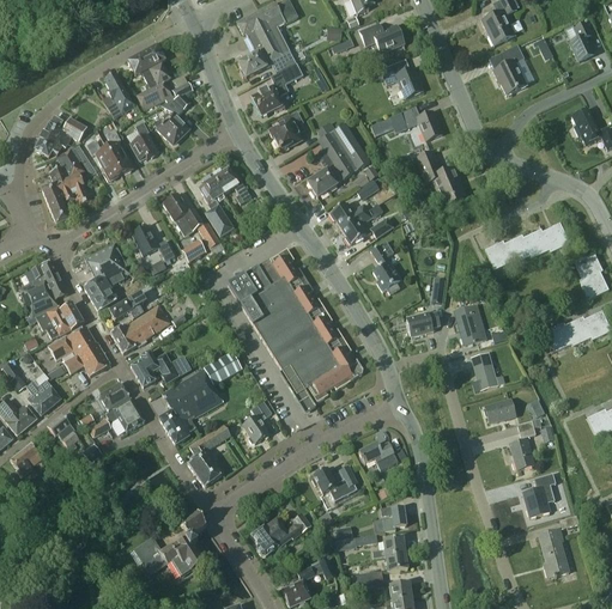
[(297,62),(278,26),(298,17),(290,0),(278,7),(276,2),(238,22),(244,35),(248,34),(258,53),(240,62),(247,78),(268,66),(273,64),(278,73),(297,62)]
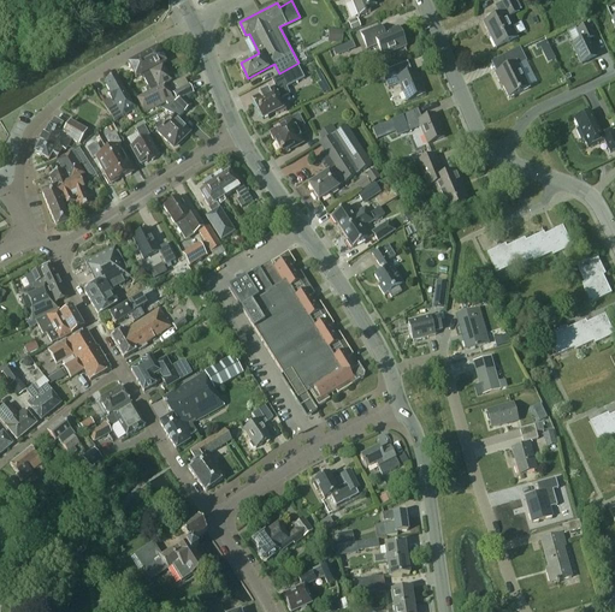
[(352,0),(358,15),(370,10),(368,4),(376,0),(352,0)]
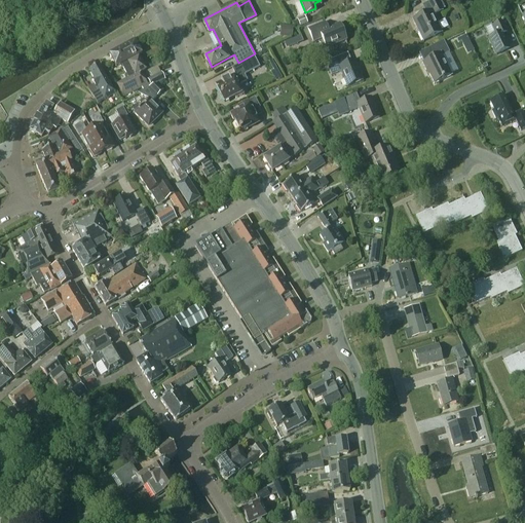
[(446,5),(443,0),(425,0),(421,2),(425,10),(412,16),(423,38),(441,29),(433,12),(442,7),(446,5)]
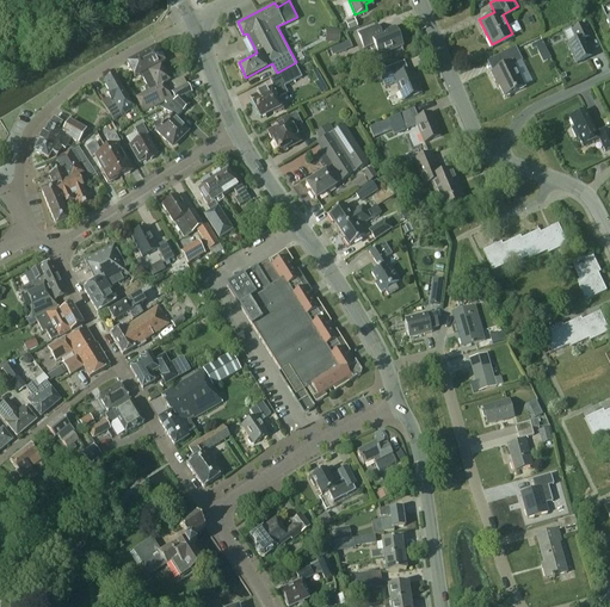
[(358,24),(355,16),(346,20),(346,22),(342,24),(345,31),(358,24)]
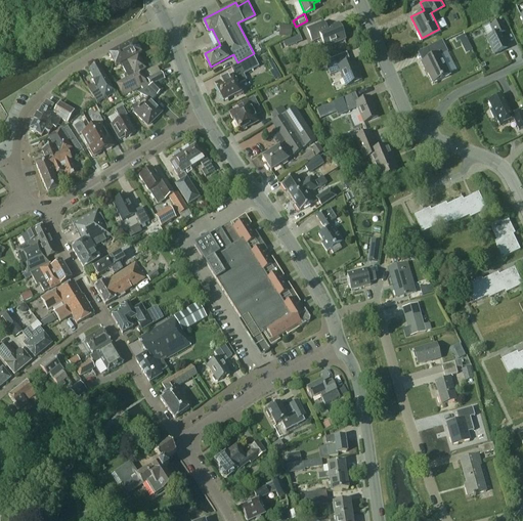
[(489,23),(494,32),(487,36),(494,52),(507,46),(499,32),(505,29),(499,18),(489,23)]
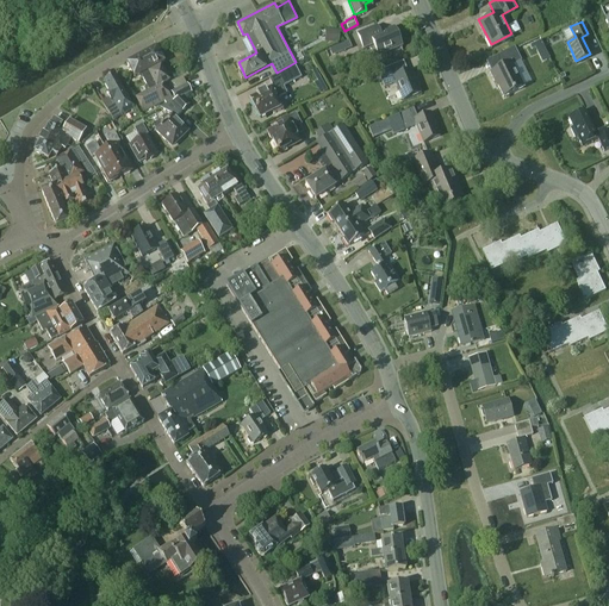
[(379,31),(376,23),(356,31),(362,45),(373,41),(379,52),(401,43),(393,25),(379,31)]
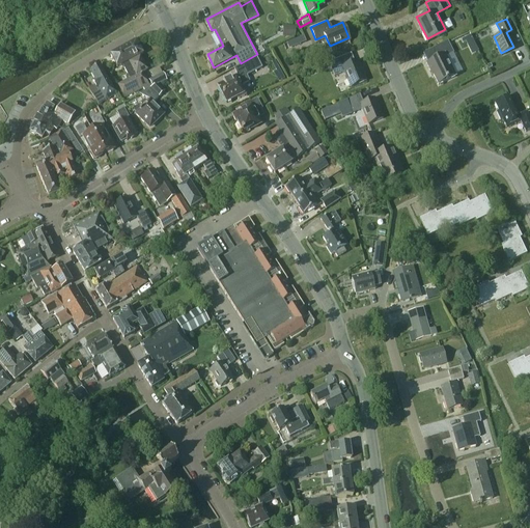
[(283,34),(296,35),(297,23),(284,23),(283,34)]
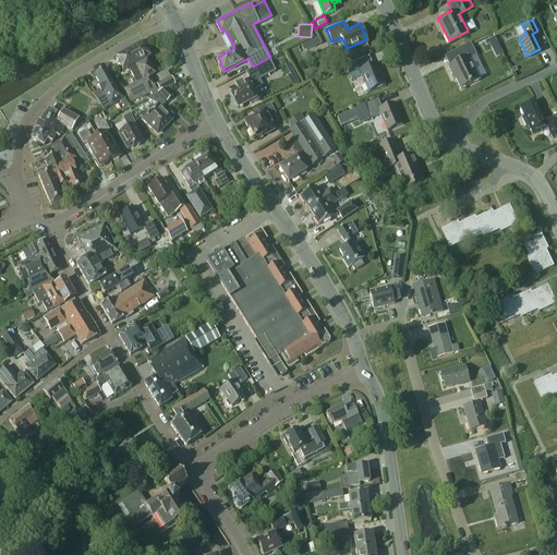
[(476,51),(470,39),(455,47),(459,57),(448,63),(451,71),(452,70),(460,86),(479,76),(469,56),(476,51)]
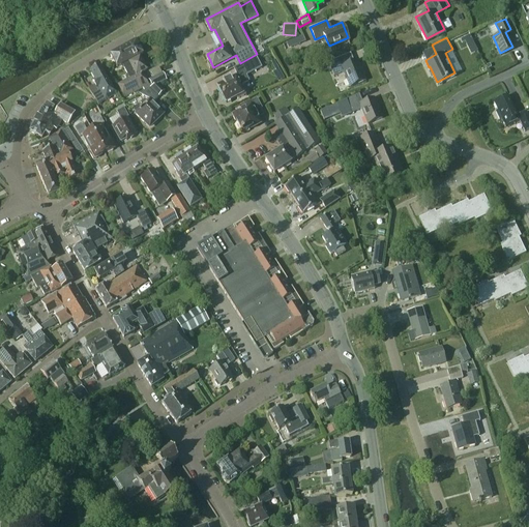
[(122,46),(143,84),(149,81),(143,69),(147,66),(140,52),(143,51),(137,38),(122,46)]
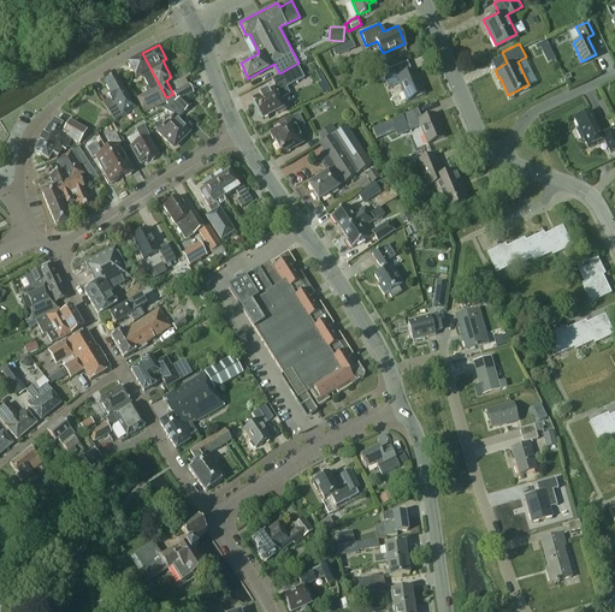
[(146,110),(166,97),(142,53),(128,61),(136,76),(142,72),(151,88),(137,95),(146,110)]
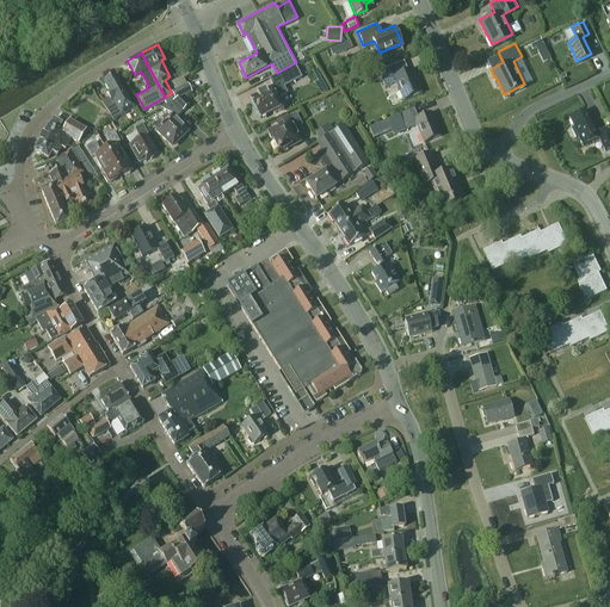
[(302,74),(296,62),(277,73),(272,75),(277,84),(273,85),(272,84),(252,94),(263,116),(282,106),(277,97),(289,91),(284,82),(302,74)]
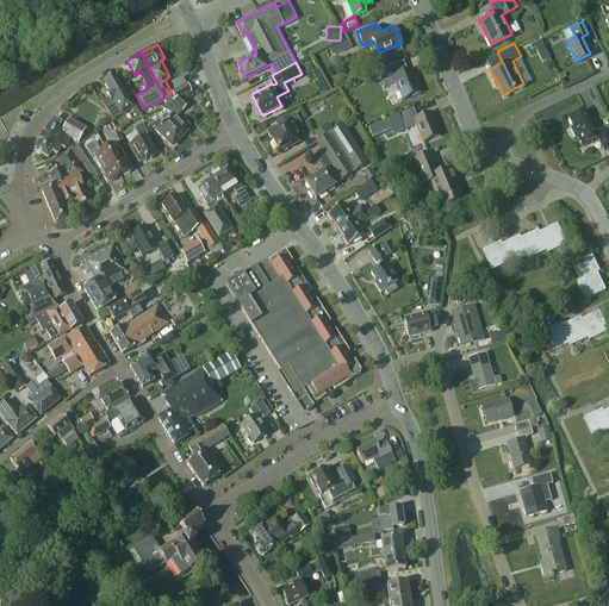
[(398,72),(393,62),(378,68),(384,83),(396,79),(403,97),(421,89),(411,66),(398,72)]
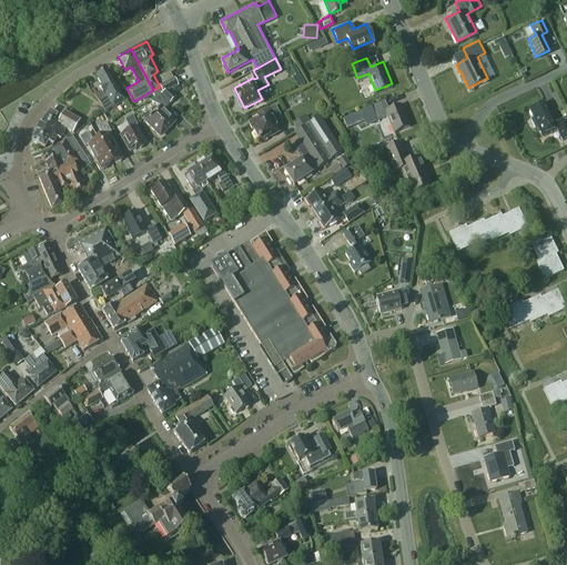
[(95,92),(105,109),(125,98),(108,67),(97,73),(102,83),(100,84),(102,89),(95,92)]
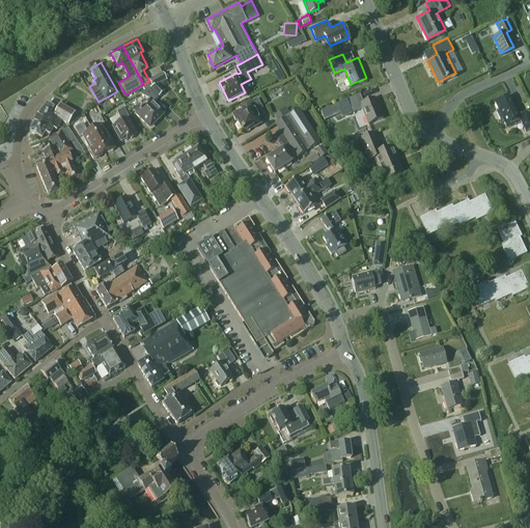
[(154,85),(160,82),(168,78),(164,70),(149,77),(154,85)]
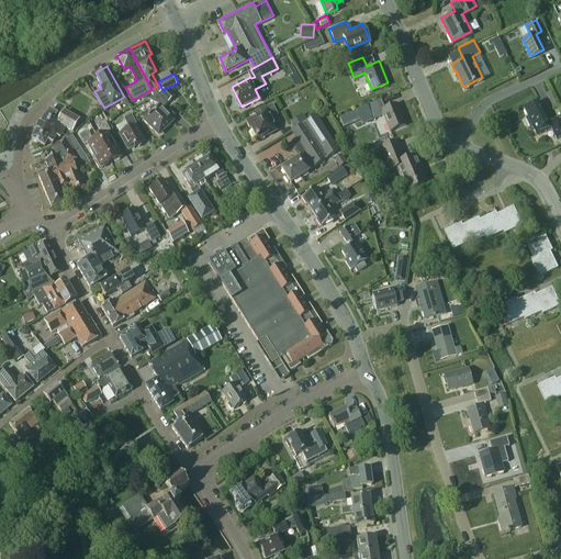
[(164,104),(169,100),(176,93),(169,87),(163,90),(157,93),(149,97),(164,104)]
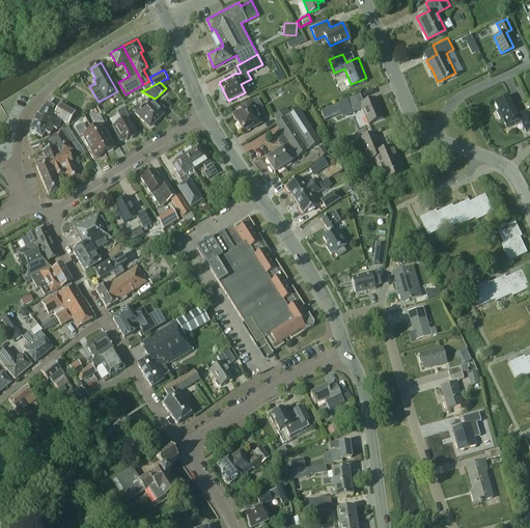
[(364,100),(360,91),(346,96),(353,110),(362,106),(368,121),(383,115),(374,94),(364,100)]
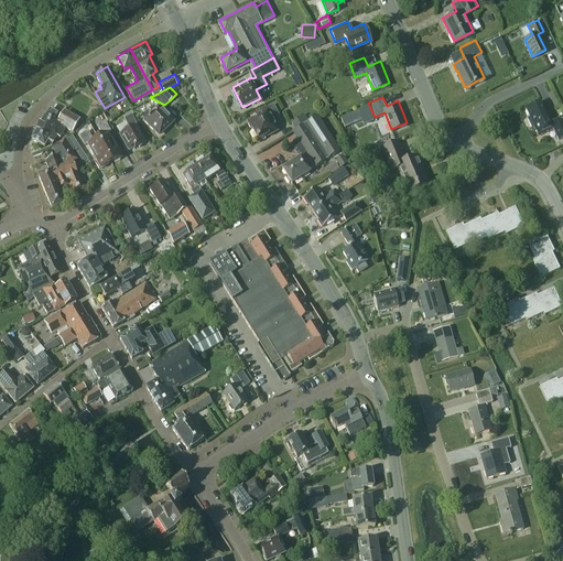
[(551,121),(541,99),(526,107),(530,116),(528,117),(531,125),(534,123),(538,132),(553,126),(559,137),(562,135),(562,121),(561,117),(551,121)]
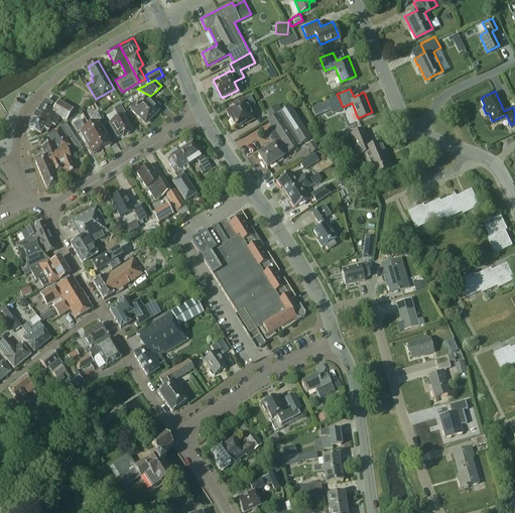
[(254,117),(251,113),(257,110),(254,103),(255,102),(250,93),(233,103),(235,106),(230,108),(229,111),(232,117),(230,118),(234,125),(236,124),(237,127),(254,117)]
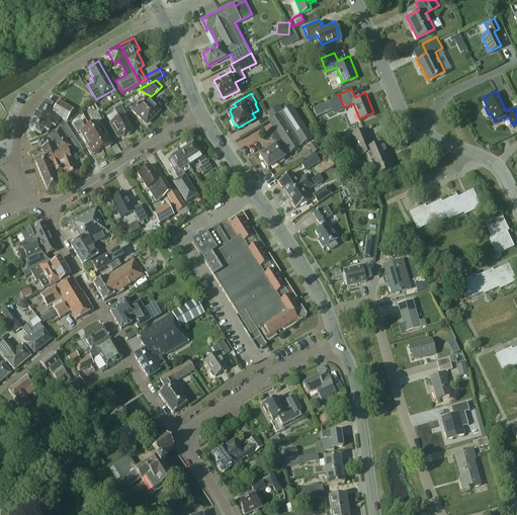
[(145,98),(141,94),(131,105),(134,108),(133,109),(140,117),(142,116),(146,120),(159,108),(147,96),(145,98)]
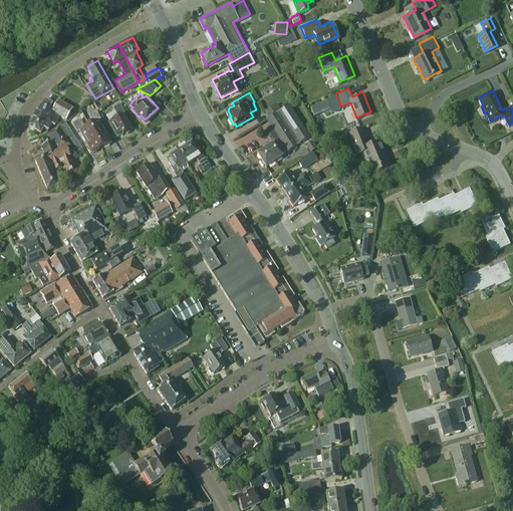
[(58,99),(54,107),(50,104),(52,101),(45,97),(42,103),(40,103),(28,125),(40,132),(43,126),(48,130),(51,122),(54,124),(59,114),(66,118),(72,107),(58,99)]
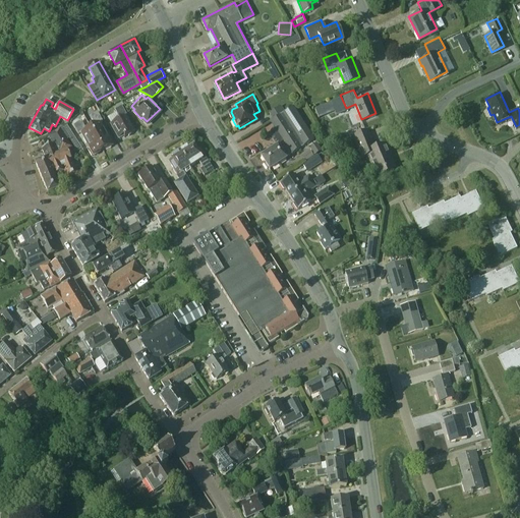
[(127,113),(122,104),(115,107),(120,116),(111,121),(120,136),(124,133),(125,135),(128,133),(129,134),(132,129),(133,128),(125,114),(127,113)]
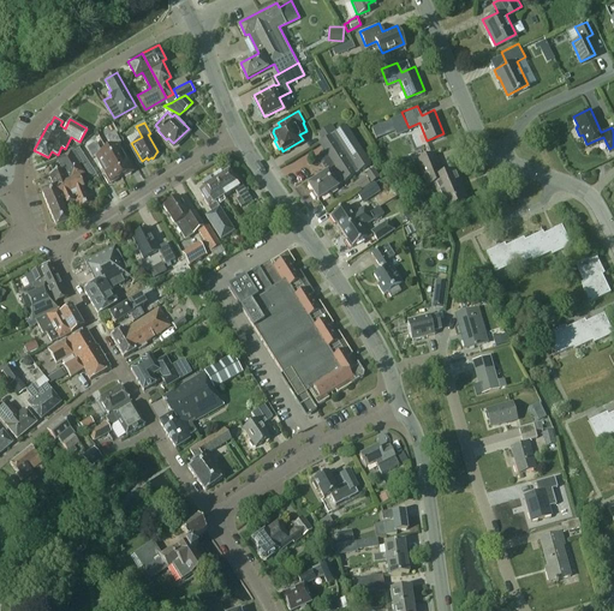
[(323,138),(335,130),(331,123),(317,131),(323,138)]
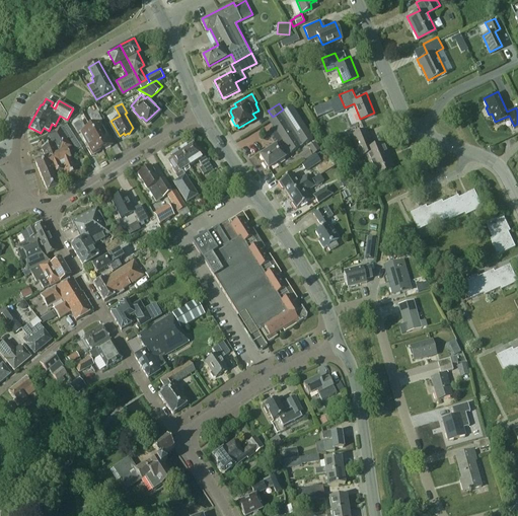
[(313,136),(293,104),(284,111),(283,109),(273,117),(270,120),(274,126),(268,130),(276,142),(260,153),(268,166),(285,155),(285,154),(290,150),(291,151),(300,145),(300,144),(313,136)]
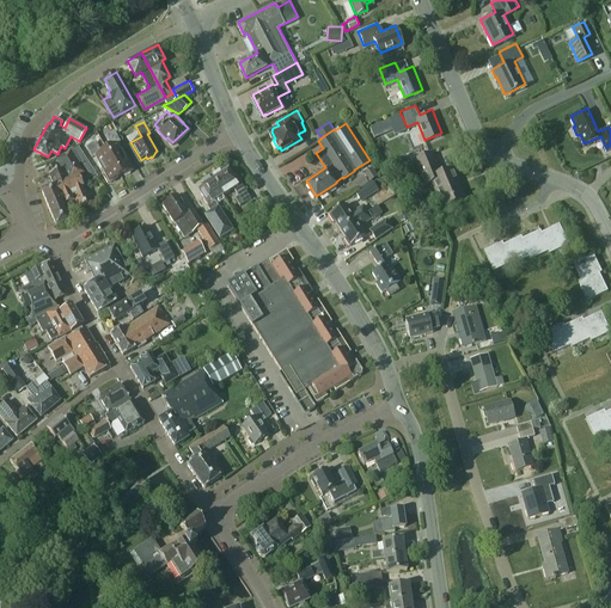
[(107,147),(121,173),(132,169),(123,154),(124,153),(122,148),(120,148),(117,142),(120,140),(115,130),(105,134),(111,145),(107,147)]
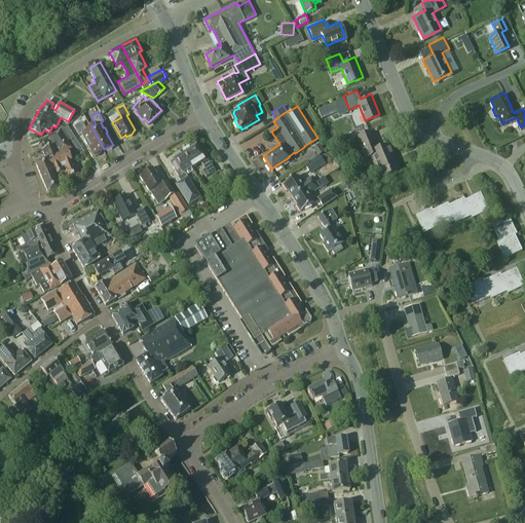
[(104,149),(91,126),(87,128),(82,120),(78,122),(75,125),(80,134),(82,132),(85,138),(84,139),(86,143),(88,142),(95,154),(104,149)]
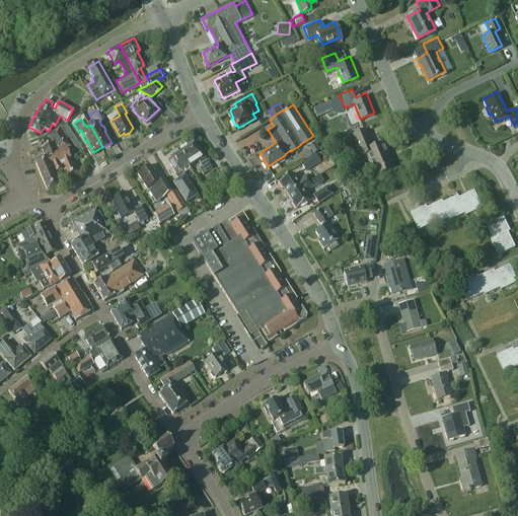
[(47,155),(34,160),(48,191),(59,187),(54,172),(64,168),(67,174),(77,170),(67,146),(72,145),(60,127),(49,134),(54,141),(43,146),(47,155)]
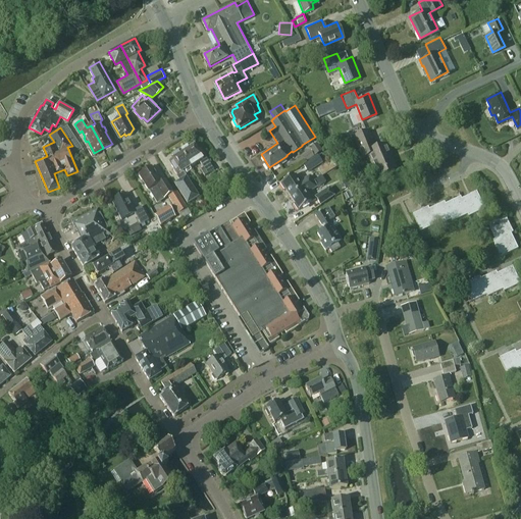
[(369,127),(353,135),(362,156),(368,154),(376,171),(380,170),(381,174),(394,169),(393,168),(396,166),(389,152),(392,151),(387,141),(376,146),(369,127)]
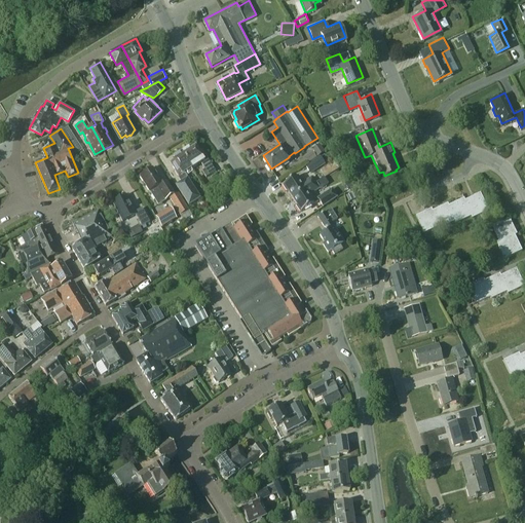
[(182,150),(191,165),(201,159),(205,166),(202,169),(207,175),(216,169),(202,148),(200,149),(194,142),(189,145),(188,144),(183,147),(183,149),(182,150)]
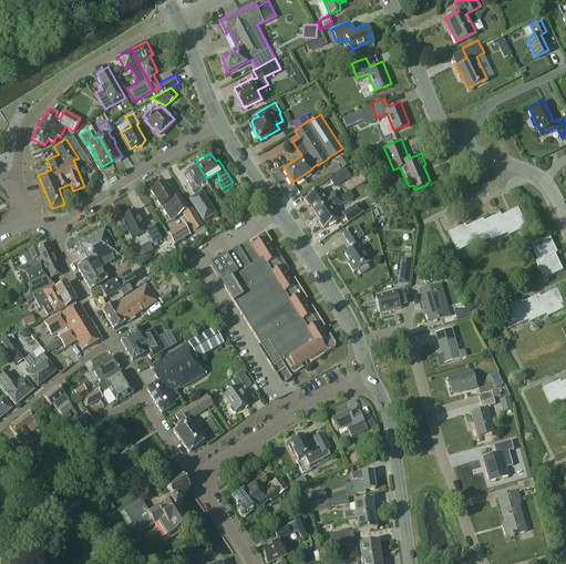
[(339,161),(342,167),(351,162),(346,154),(337,159),(339,161)]
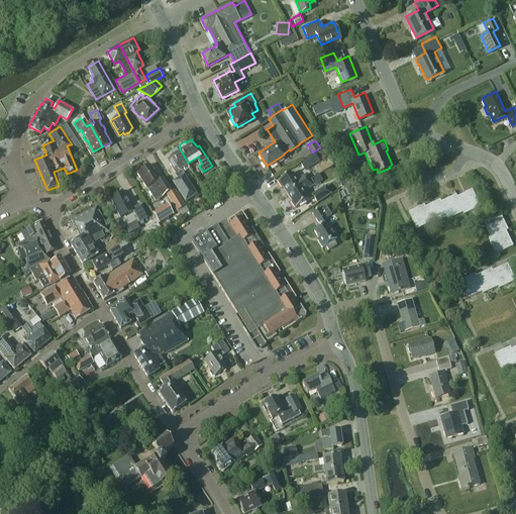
[(303,159),(312,152),(309,146),(300,152),(303,159)]
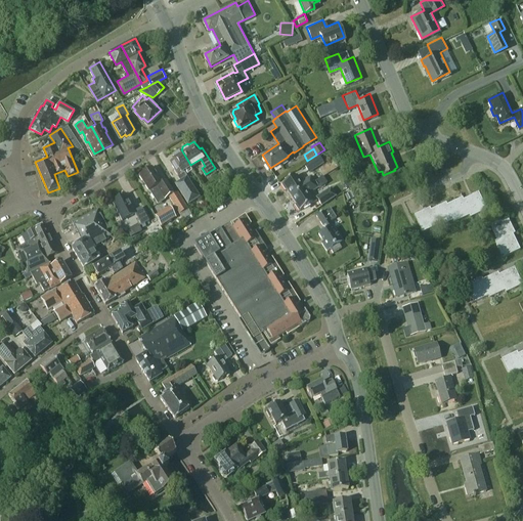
[(190,165),(181,149),(180,150),(179,149),(176,149),(175,150),(174,152),(174,153),(176,157),(171,159),(176,166),(174,167),(181,178),(176,181),(188,202),(200,193),(184,169),(190,165)]
